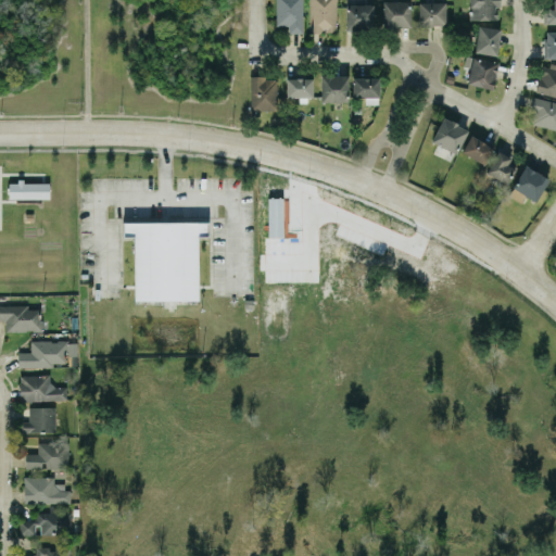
[(275,0),(276,26),(288,26),(288,33),(303,33),(302,0),(275,0)]
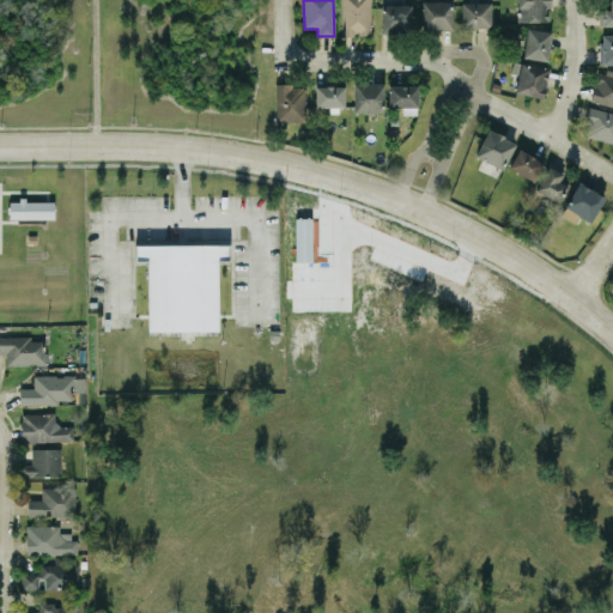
[(341,0),(343,36),(371,35),(370,0),(341,0)]
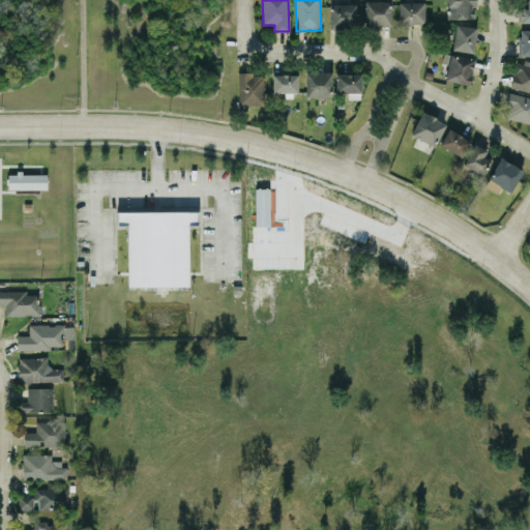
[(446,0),(446,18),(474,19),(474,5),(476,5),(476,0),(446,0)]
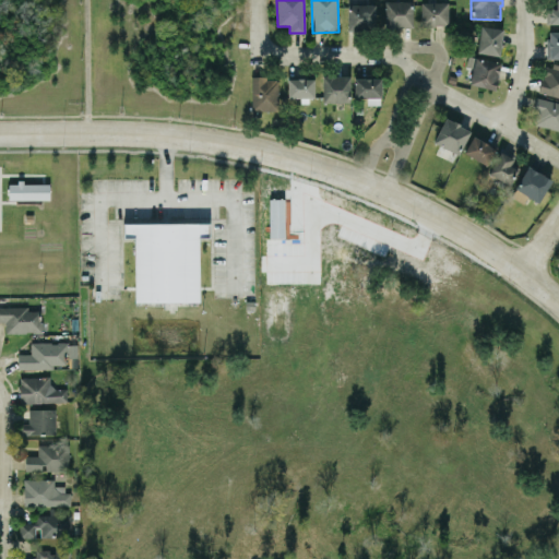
[(558,23),(558,0),(555,0),(555,8),(547,8),(547,23),(558,23)]
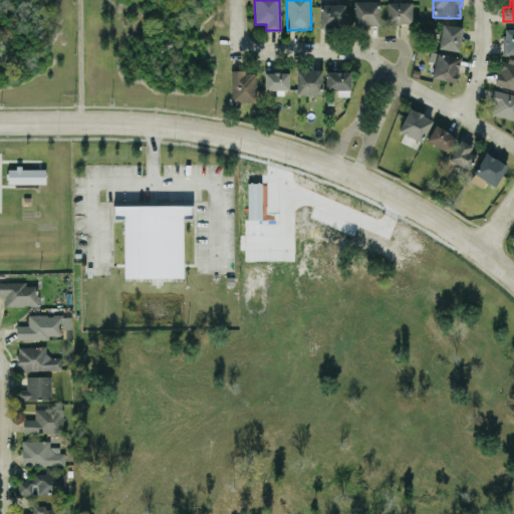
[(353,25),(378,25),(378,1),(353,1),(353,25)]
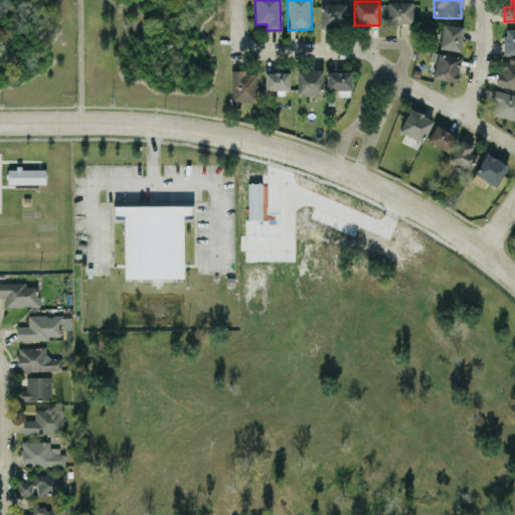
[(412,1),(387,2),(388,23),(412,22),(412,1)]
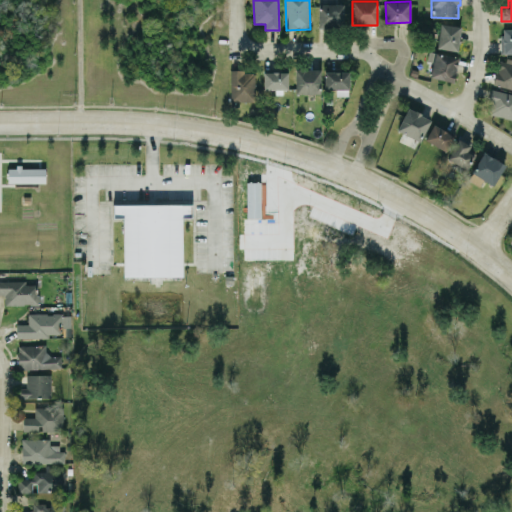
[(343,3),(319,4),(319,27),(344,26),(343,3)]
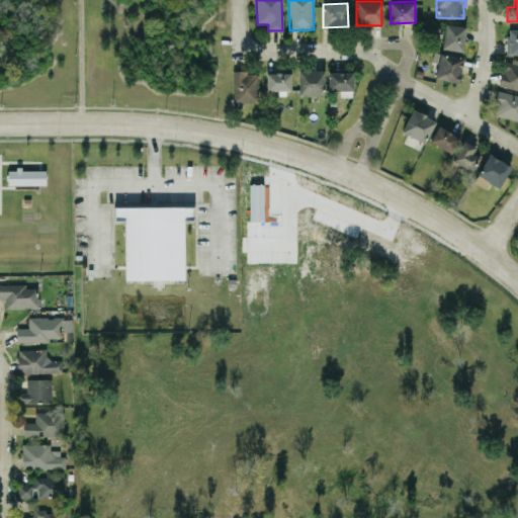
[(462,52),(466,26),(445,23),(441,49),(462,52)]
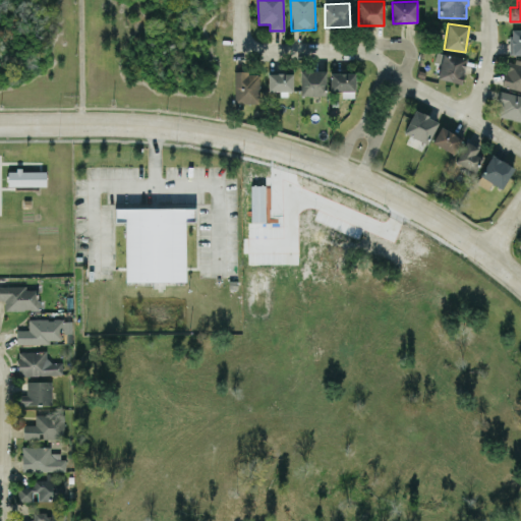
[(520,29),(510,29),(511,55),(520,54),(520,29)]
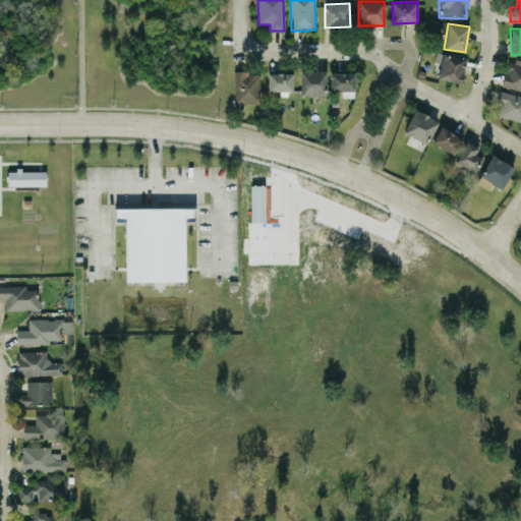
[(441,63),(438,77),(461,82),(466,58),(437,52),(435,62),(441,63)]
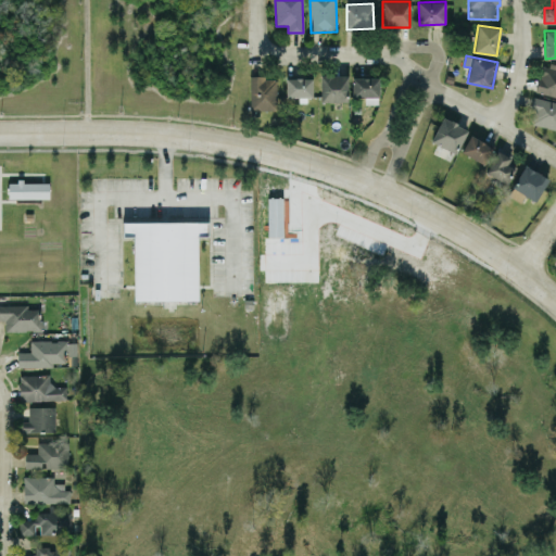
[(555,96),(555,66),(542,64),(536,91),(555,96)]
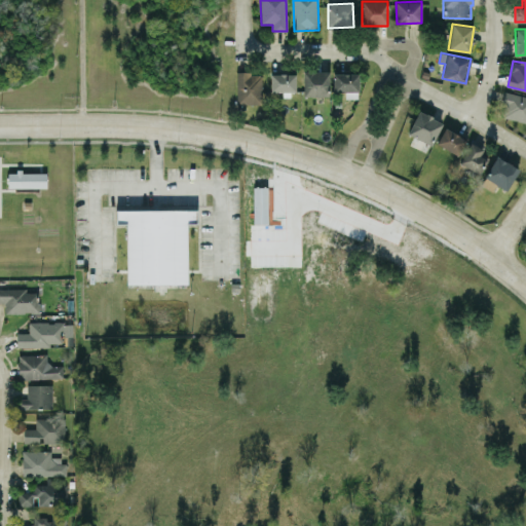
[(330,71),(303,71),(303,96),(329,97),(330,71)]
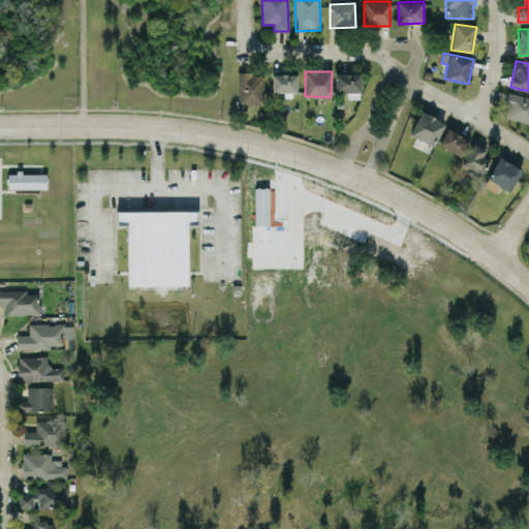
[(239,105),(263,104),(263,73),(238,73),(239,105)]
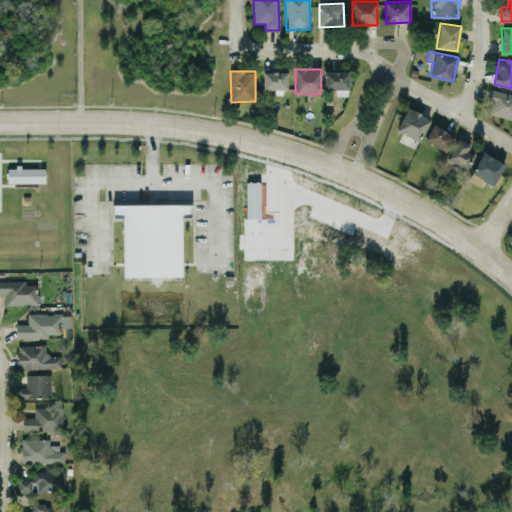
[(263,89),(287,89),(288,72),(263,71),(263,89)]
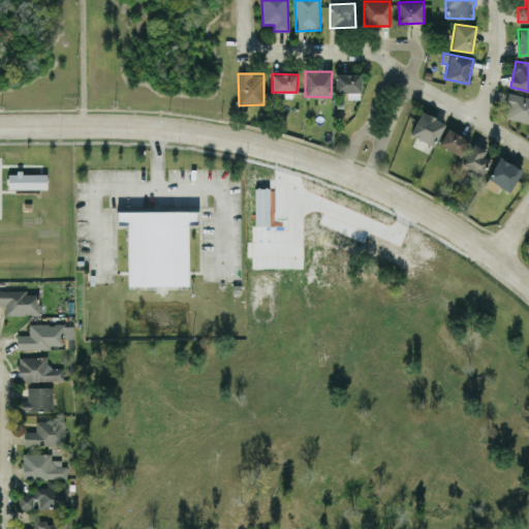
[(361,73),(336,73),(335,92),(349,92),(349,98),(361,98),(361,73)]
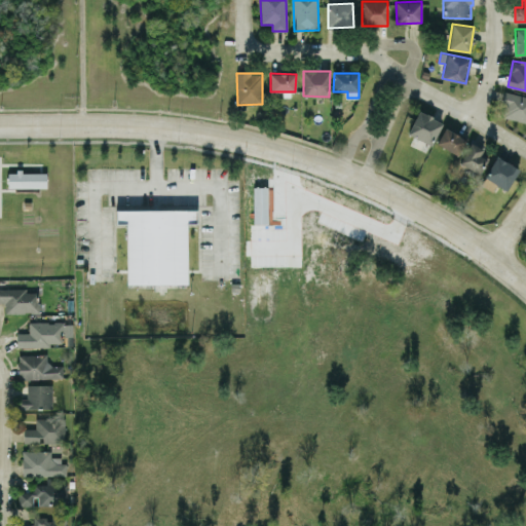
[(525,96),(506,91),(500,116),(525,121),(525,96)]
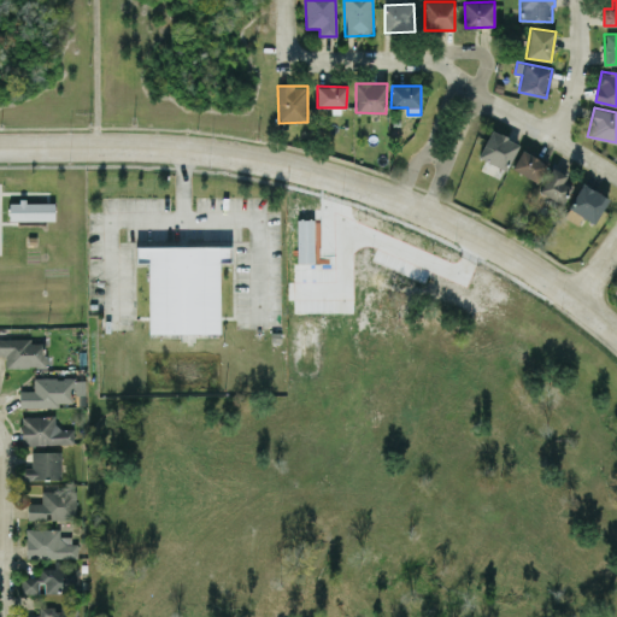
[(507,169),(518,141),(489,130),(479,159),(507,169)]
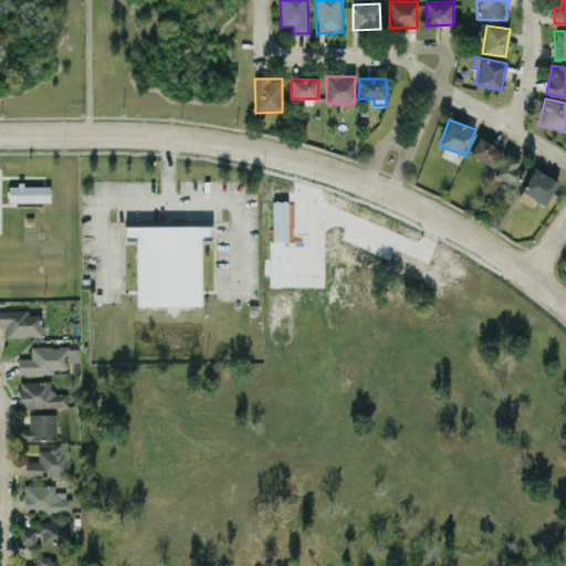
[(470,156),(493,167),(502,148),(478,138),(470,156)]
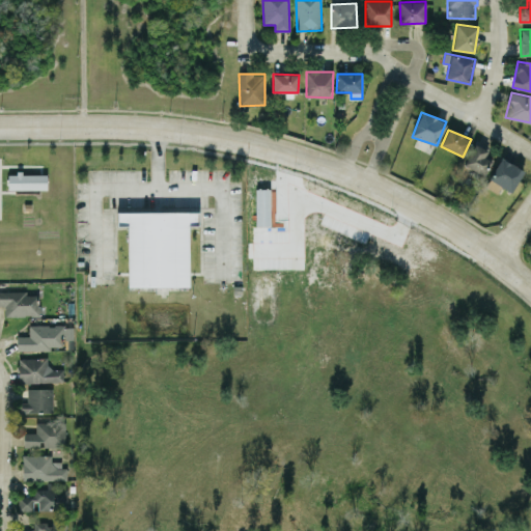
[(487,149),(473,143),(464,166),(485,175),(491,161),(484,158),(487,149)]
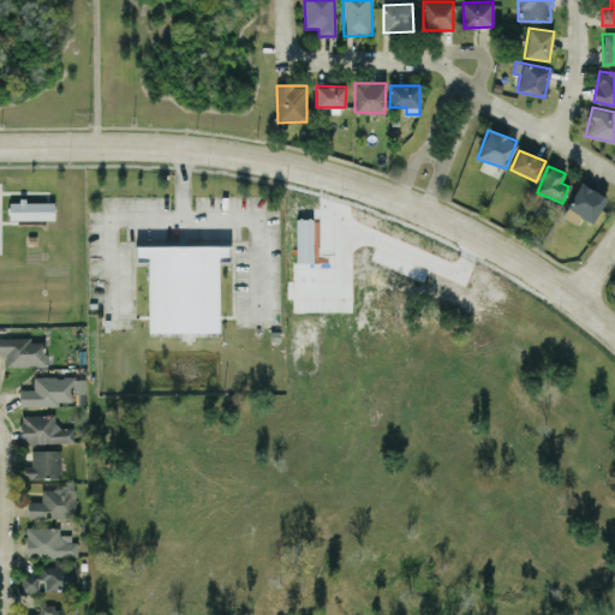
[(607,197),(580,183),(566,208),(592,222),(607,197)]
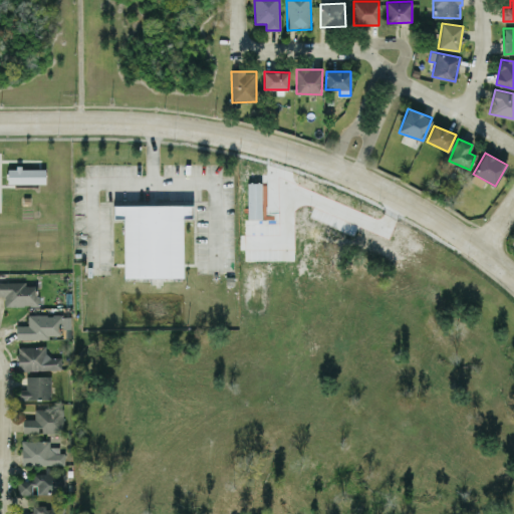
[(8,183),(45,183),(45,168),(8,168),(8,183)]
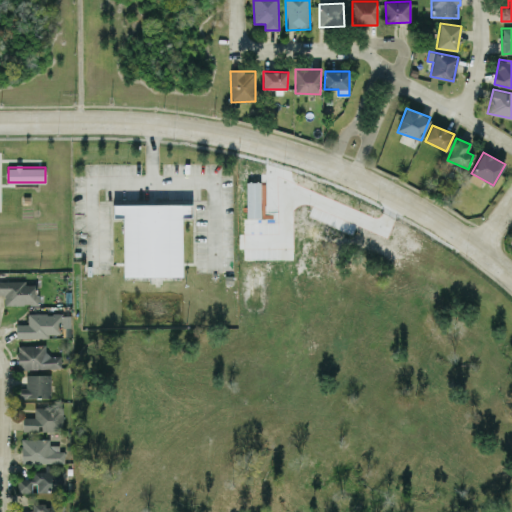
[(261,217),(261,181),(246,182),(247,217),(261,217)]
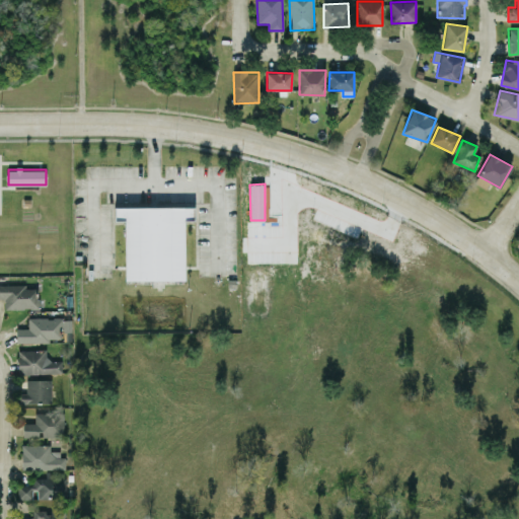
[(194,206),(115,207),(115,221),(124,221),(125,281),(186,280),(184,220),(194,220),(194,206)]
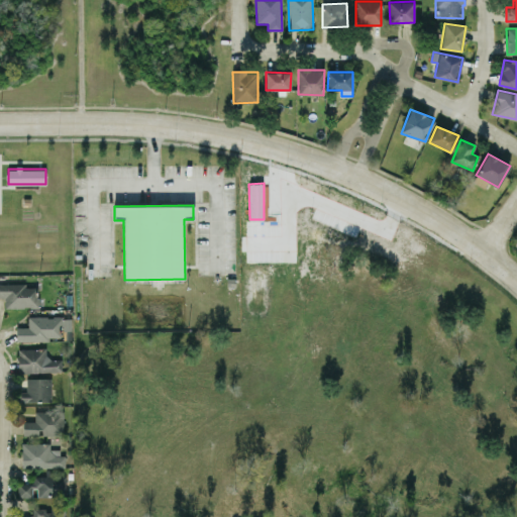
[(5,308),(38,307),(38,287),(26,287),(26,283),(0,283),(0,298),(4,299),(5,308)]
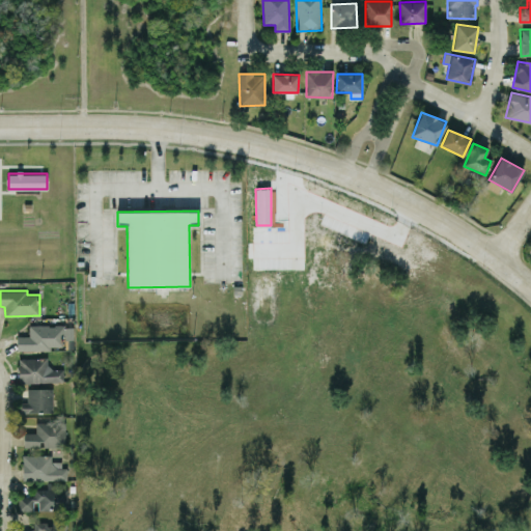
[(18,336),(18,348),(74,348),(74,325),(29,326),(29,335),(18,336)]
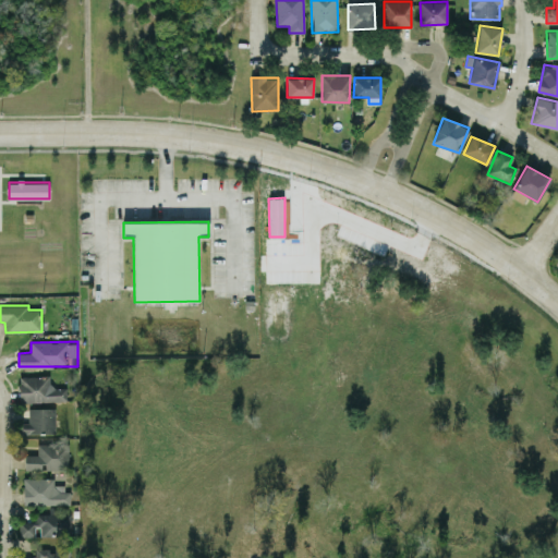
[(21,402),(68,400),(67,388),(51,388),(50,375),(20,376),(21,402)]
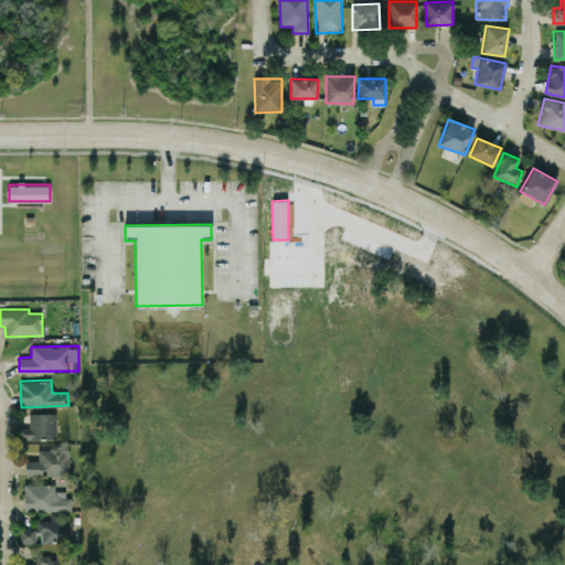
[(56,438),(56,413),(29,414),(30,427),(20,428),(20,439),(56,438)]
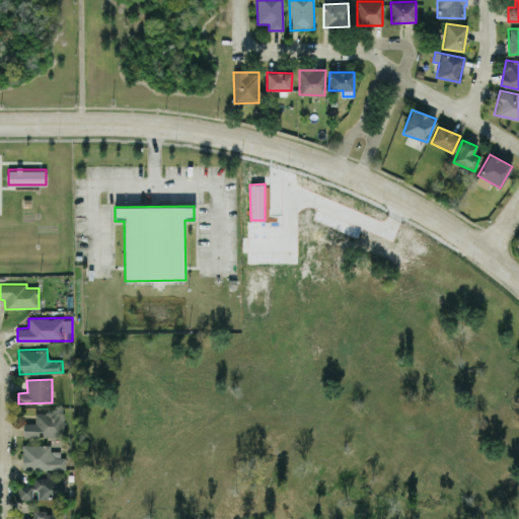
[(23,423),(23,436),(64,436),(65,412),(35,412),(34,423),(23,423)]
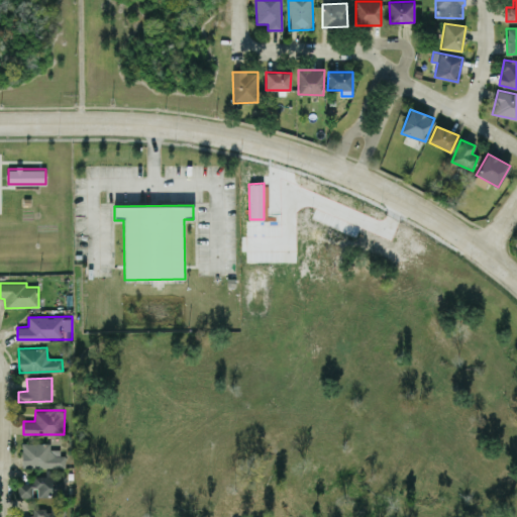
[(21,442),(22,468),(64,467),(63,448),(49,449),(49,442),(21,442)]
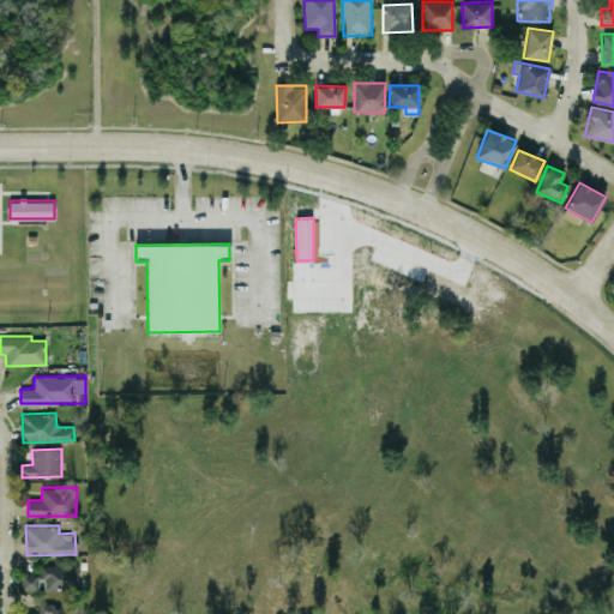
[(44,590),(79,590),(79,560),(54,559),(54,565),(40,565),(40,573),(20,573),(20,590),(38,590),(38,579),(44,579),(44,590)]
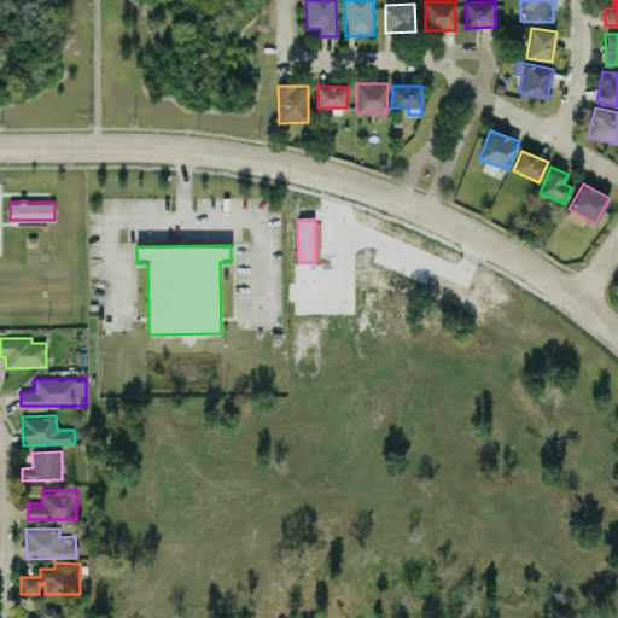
[(77,617),(77,604),(62,604),(62,608),(40,608),(40,616),(21,616),(19,617),(77,617)]
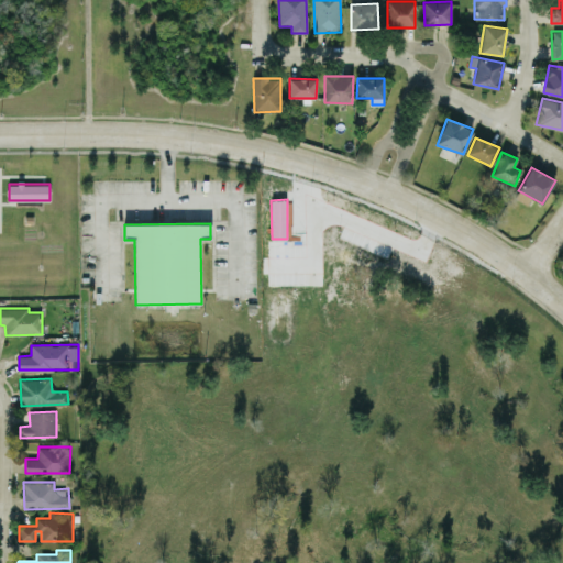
All buildings are outlined.
